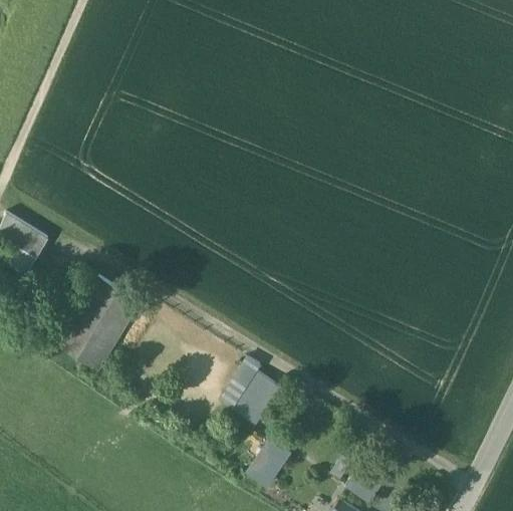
[(0,233),(36,258),(46,244),(7,217),(0,227),(0,233)]
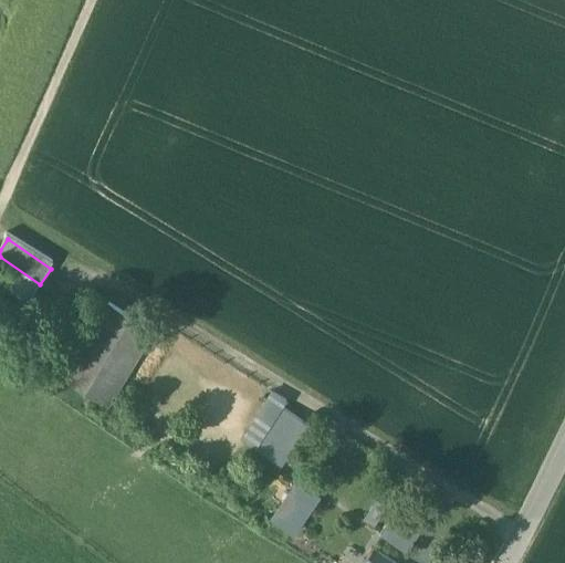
[(108,306),(62,382),(107,409),(153,334),(108,306)]
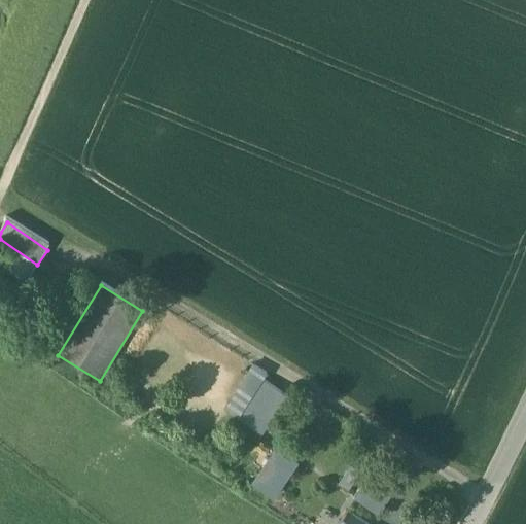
[(267,375),(252,364),(223,410),(239,419),(267,375)]
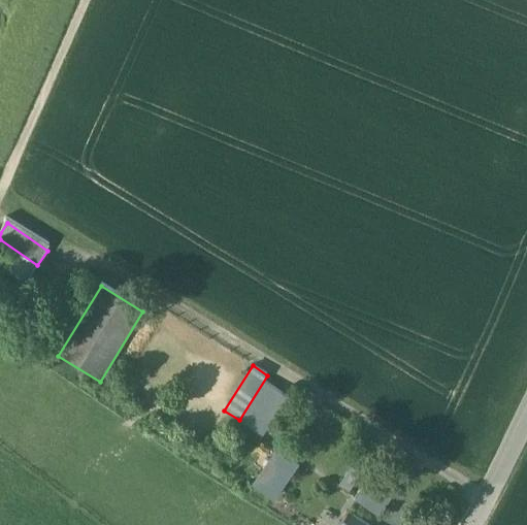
[(287,399),(265,384),(239,422),(262,437),(287,399)]
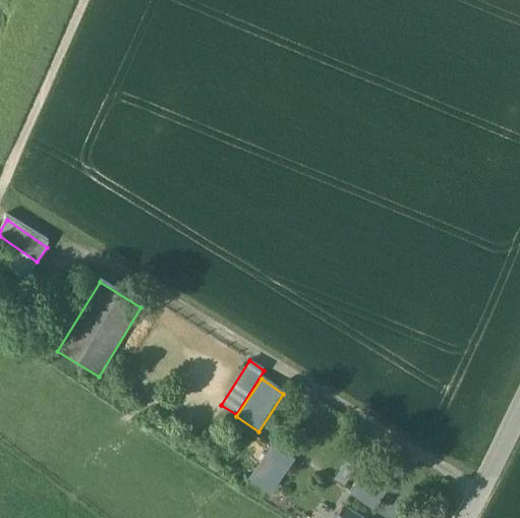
[(293,458),(275,446),(250,481),(269,495),(293,458)]
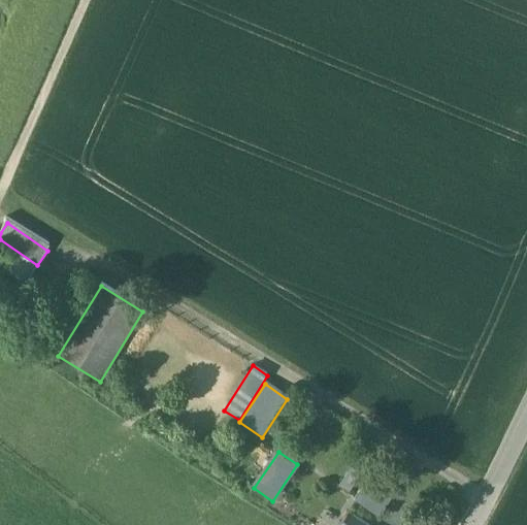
[(354,463),(337,487),(348,494),(364,470),(354,463)]
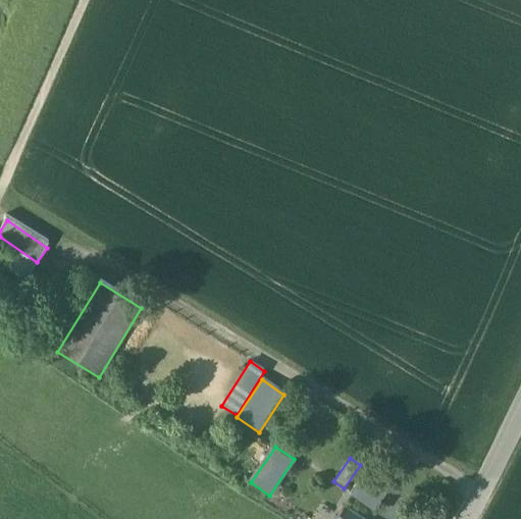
[(369,471),(352,497),(374,512),(392,485),(369,471)]
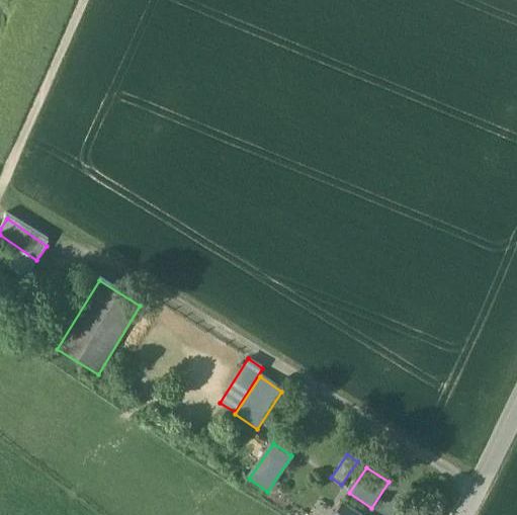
[(355,514),(341,505),(336,514),(355,514)]
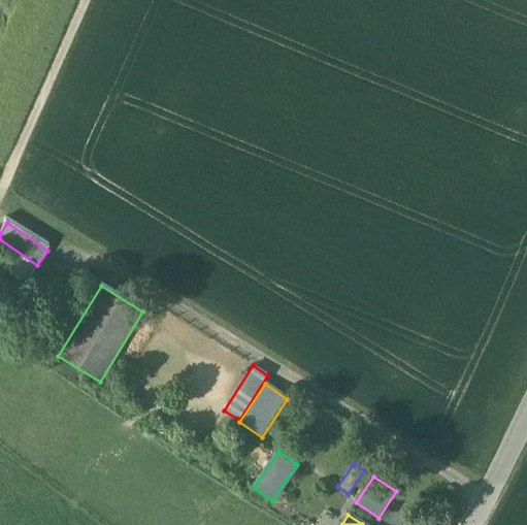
All buildings are outlined.
